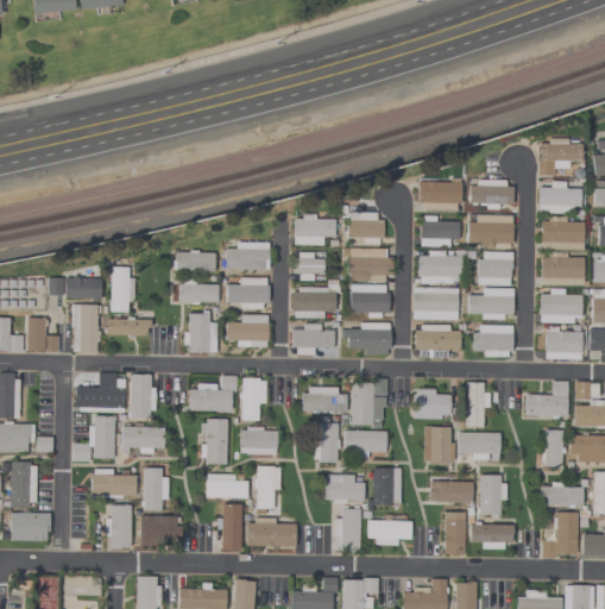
[(32,0),(76,0),(77,10),(35,14),(32,0)]
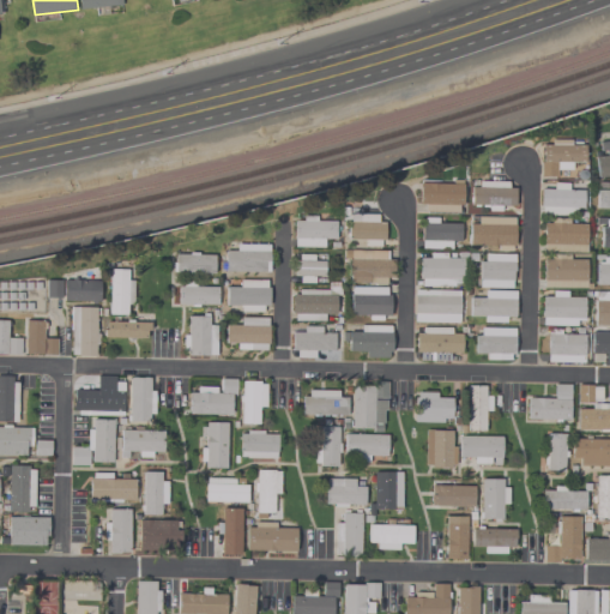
[(82,0),(83,11),(127,7),(126,0),(82,0)]
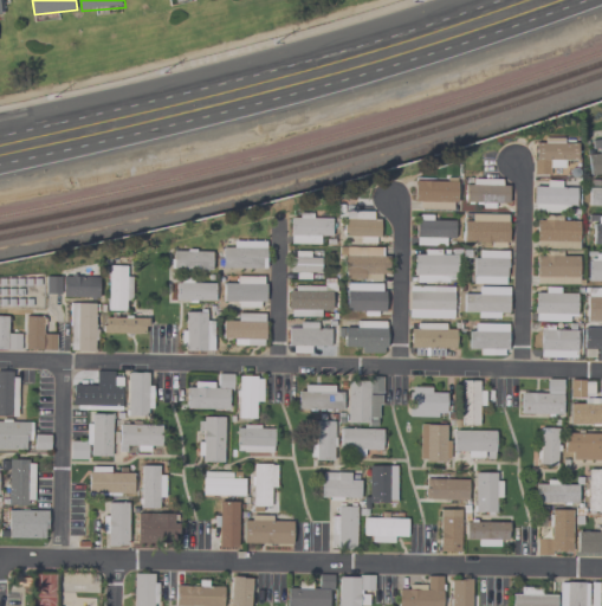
[(551,160),(551,174),(536,174),(536,160),(538,160),(538,142),(547,142),(547,137),(567,137),(567,142),(580,142),(580,160),(551,160)]
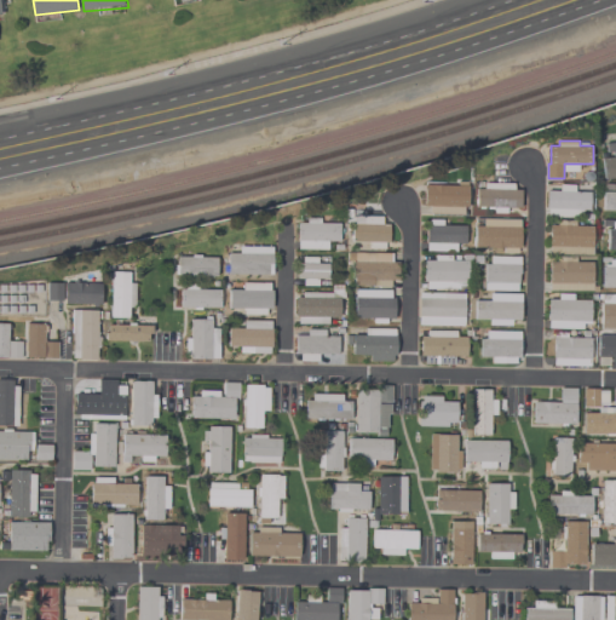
[(615,178),(606,179),(604,158),(615,158),(615,151),(609,153),(608,143),(615,142),(615,178)]
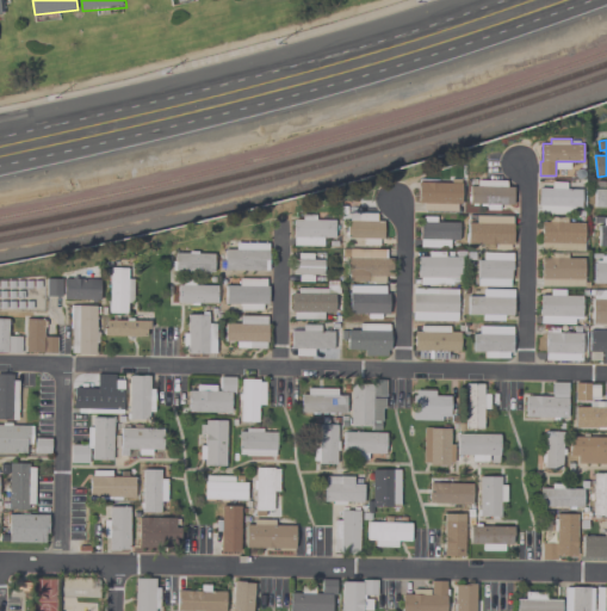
[(471,186),(478,186),(478,180),(508,180),(508,186),(515,186),(515,204),(501,204),(501,210),(489,210),(489,205),(482,205),(482,204),(479,204),(479,205),(474,205),(474,204),(471,204),(471,186)]
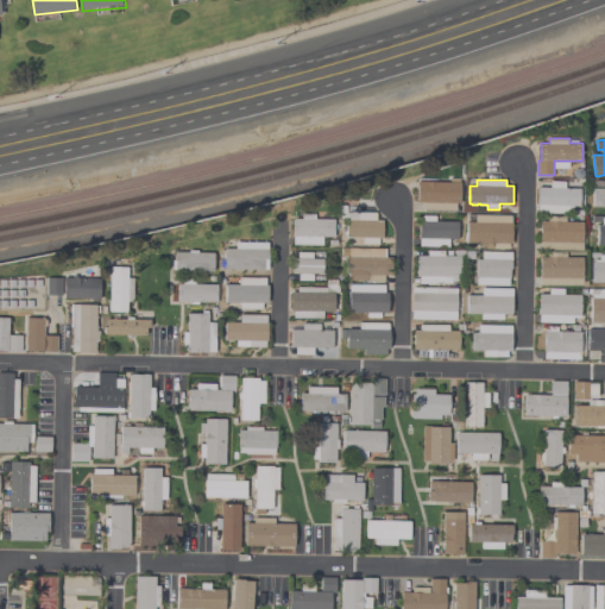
[(539,213),(540,188),(552,188),(552,181),(567,181),(566,188),(581,188),(581,206),(574,206),(574,213),(539,213)]
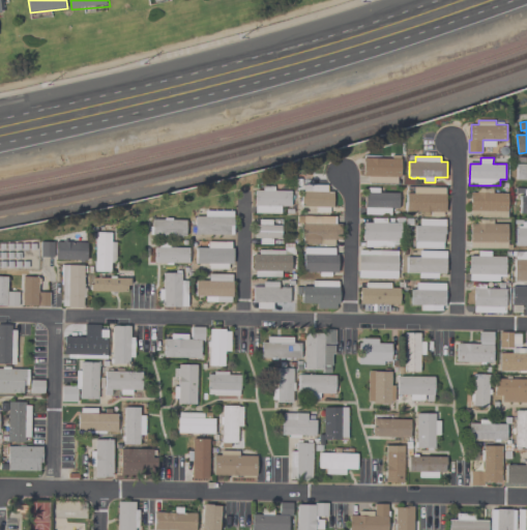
[(369,182),(369,176),(364,176),(364,158),(402,158),(402,177),(399,177),(399,182),(369,182)]
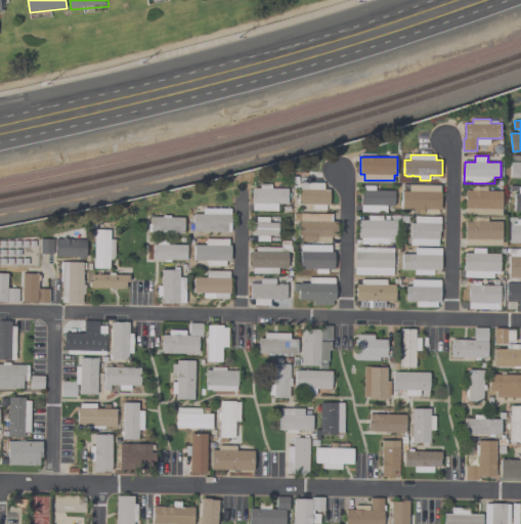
[(520,178),(512,178),(512,162),(520,162),(520,178)]
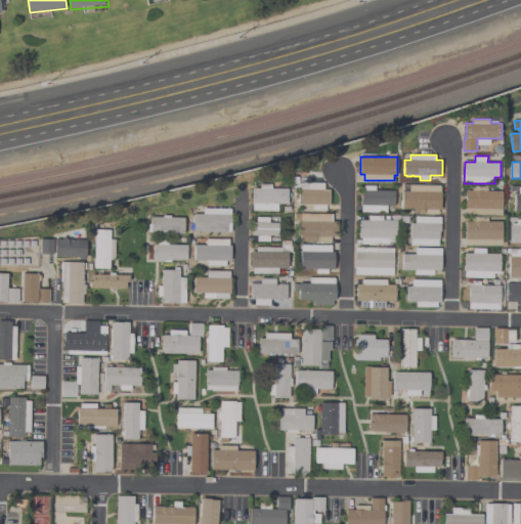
[(300,205),(300,194),(297,194),(297,189),(300,189),(300,188),(302,188),(302,182),(326,182),(326,189),(331,189),(331,205),(328,205),(328,210),(314,210),(314,205),(300,205)]
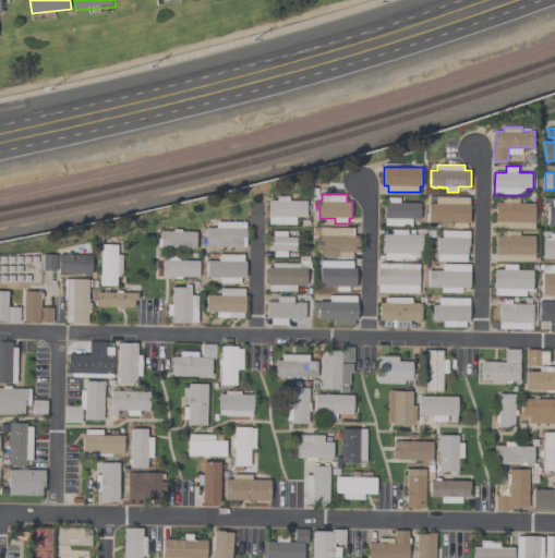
[(298,217),(298,225),(270,225),(270,201),(278,201),(278,196),(291,196),(291,201),(308,201),(308,217),(298,217)]
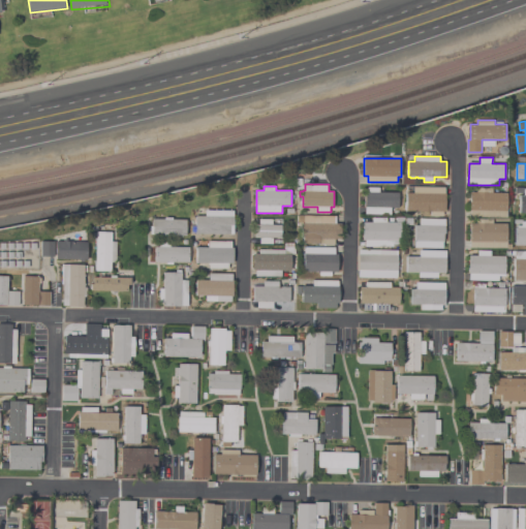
[(365,214),(365,191),(368,191),(368,187),(380,187),(380,191),(399,191),(399,208),(392,208),(392,214),(365,214)]
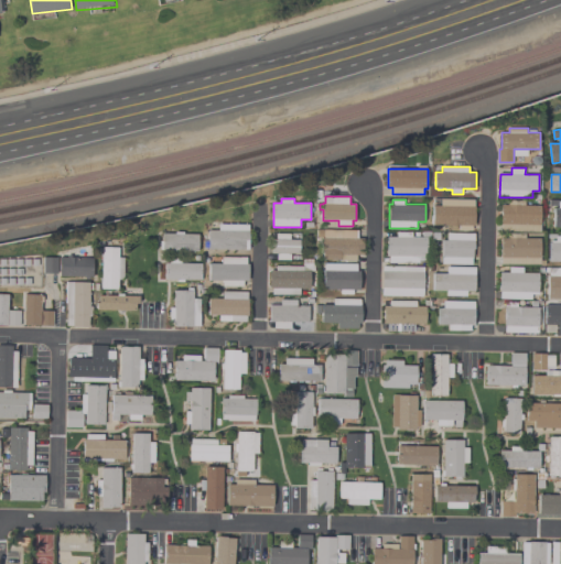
[(475,199),(475,206),(475,226),(434,226),(434,205),(441,205),(441,199),(475,199)]
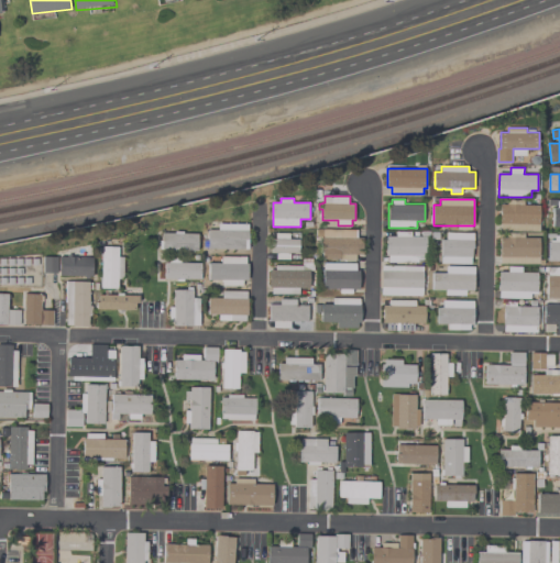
[(540,231),(501,231),(501,205),(508,205),(508,200),(525,200),(525,205),(540,205),(540,231)]
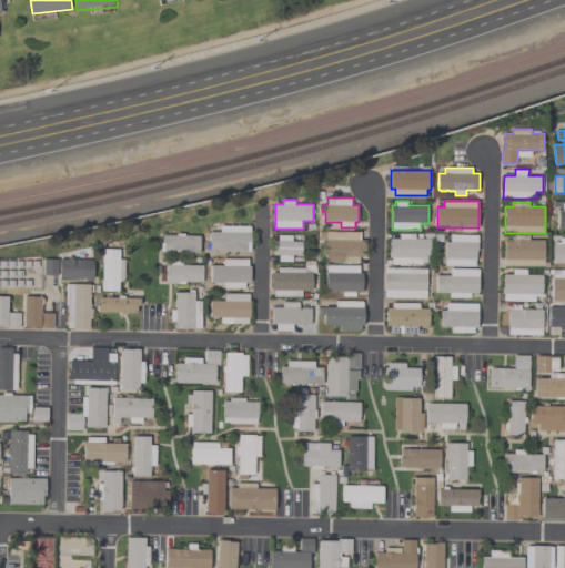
[(252,225),(252,251),(211,251),(211,250),(208,250),(208,243),(211,243),(211,232),(221,232),(221,225),(252,225)]
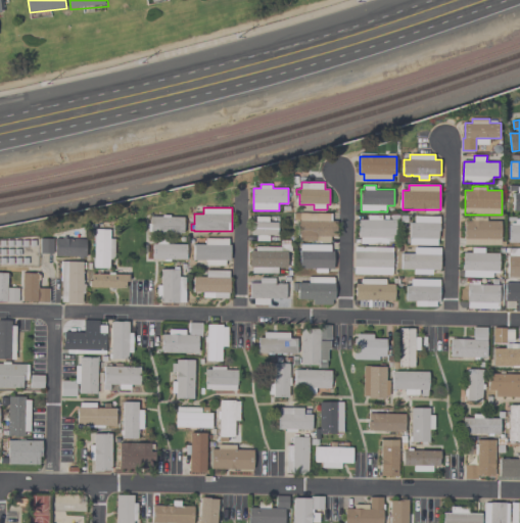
[(337,236),(331,236),(331,241),(300,241),(300,236),(299,236),(299,220),(294,220),(294,212),(333,212),(333,221),(337,221),(337,236)]
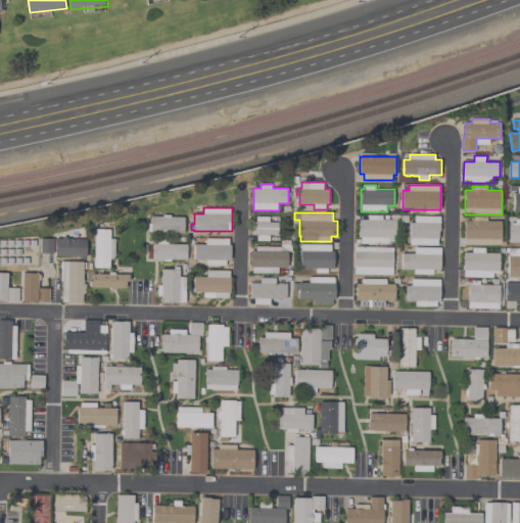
[(149,232),(149,224),(151,224),(151,217),(163,217),(163,215),(171,215),(171,217),(185,217),(185,232),(149,232)]
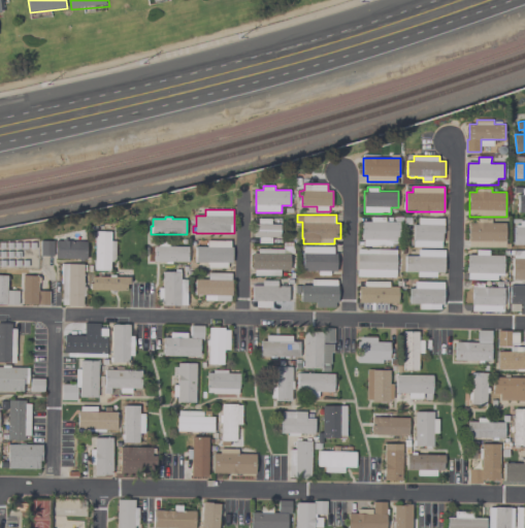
[(400,222),(400,244),(393,244),(393,246),(364,246),(364,240),(363,240),(363,222),(372,222),(372,218),(386,218),(386,222),(400,222)]
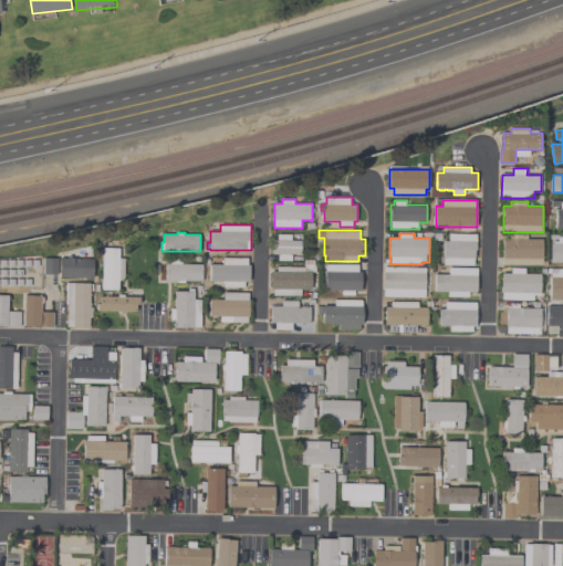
[(475,264),(445,264),(445,255),(444,255),(444,241),(450,241),(450,233),(477,233),(477,250),(476,250),(476,259),(475,259),(475,264)]
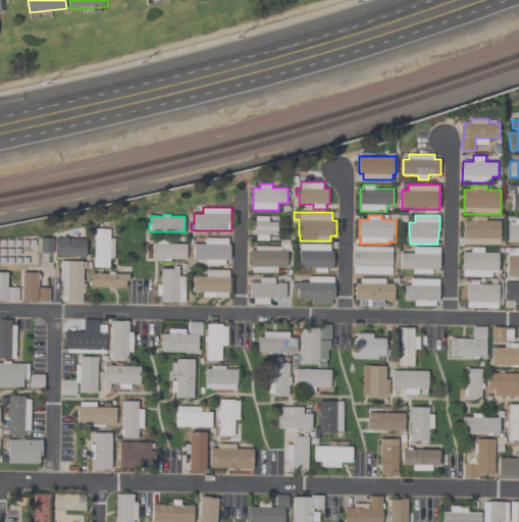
[(278,235),(269,235),(269,241),(257,241),(257,235),(252,235),(252,221),(257,221),(257,216),(269,216),(269,221),(278,221),(278,235)]
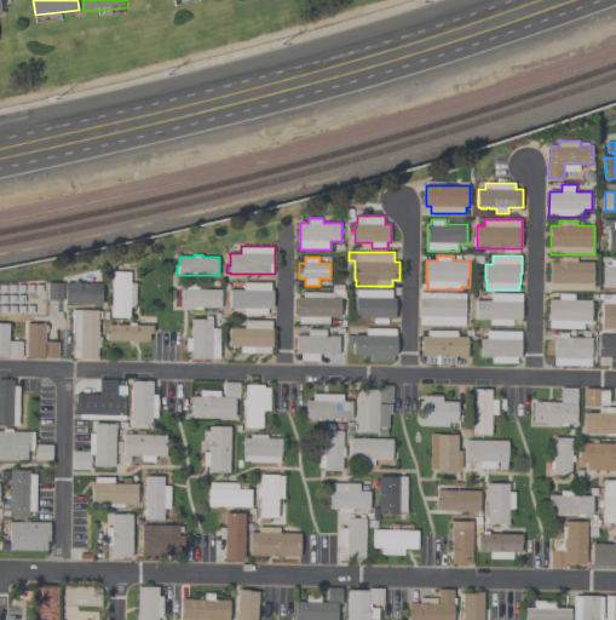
[(594,262),(594,291),(551,291),(551,260),(558,260),(558,257),(577,257),(577,262),(594,262)]
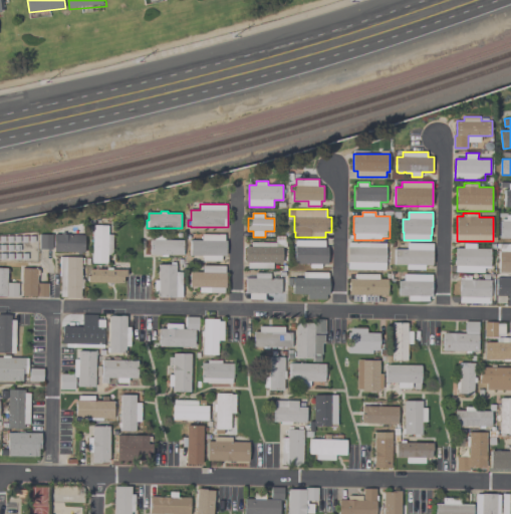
[(510,239),(501,239),(501,221),(502,221),(502,219),(508,219),(508,215),(510,215),(510,239)]
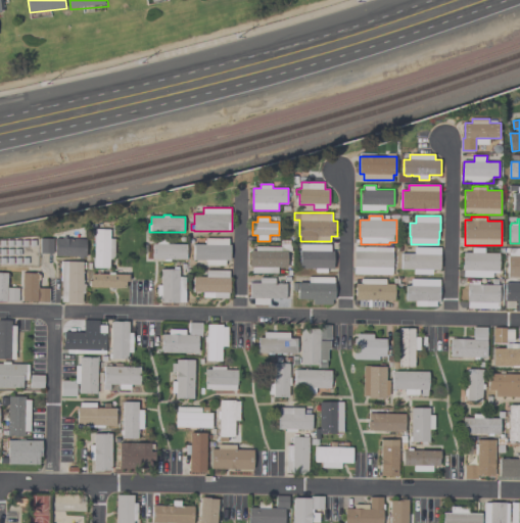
[(111,230),(111,238),(116,238),(115,258),(110,258),(110,268),(95,268),(96,229),(111,230)]
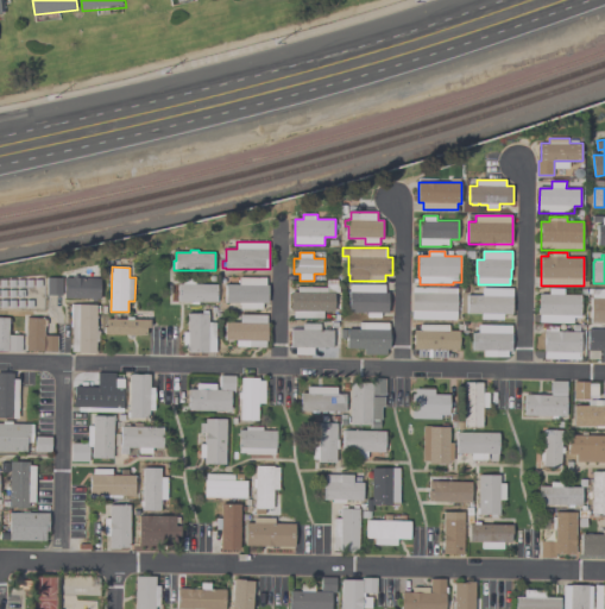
[(65,299),(65,277),(101,277),(101,299),(65,299)]
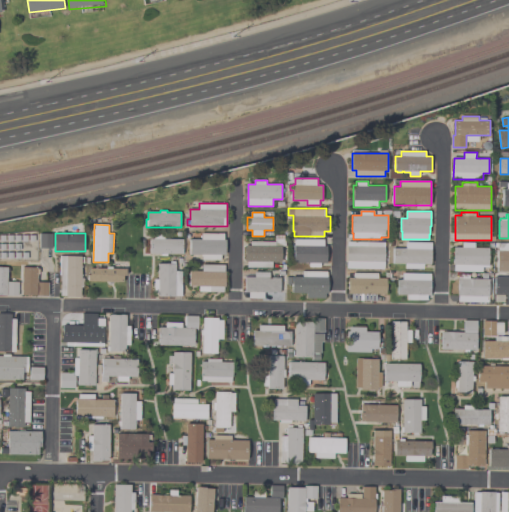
[(190,254),(190,239),(202,239),(202,233),(224,233),(224,239),(226,239),(226,255),(222,255),(222,260),(203,260),(203,254),(190,254)]
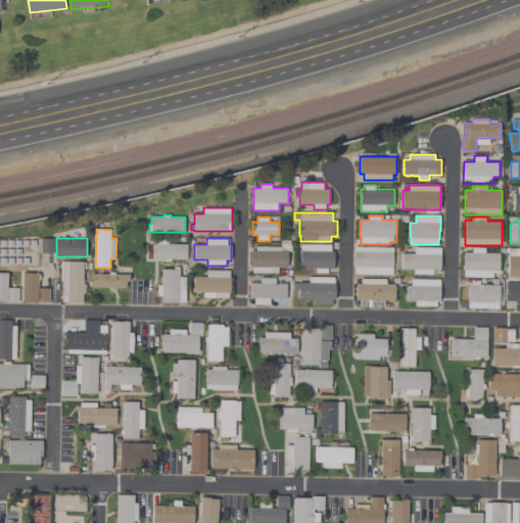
[(54,253),(42,253),(42,239),(54,239),(54,253)]
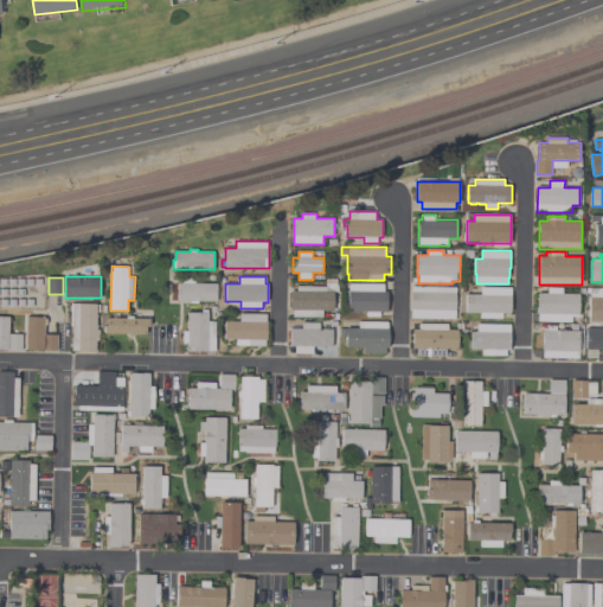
[(218,301),(199,301),(199,304),(191,304),(191,301),(179,301),(179,283),(183,283),(183,278),(197,278),(197,283),(218,283),(218,301)]
